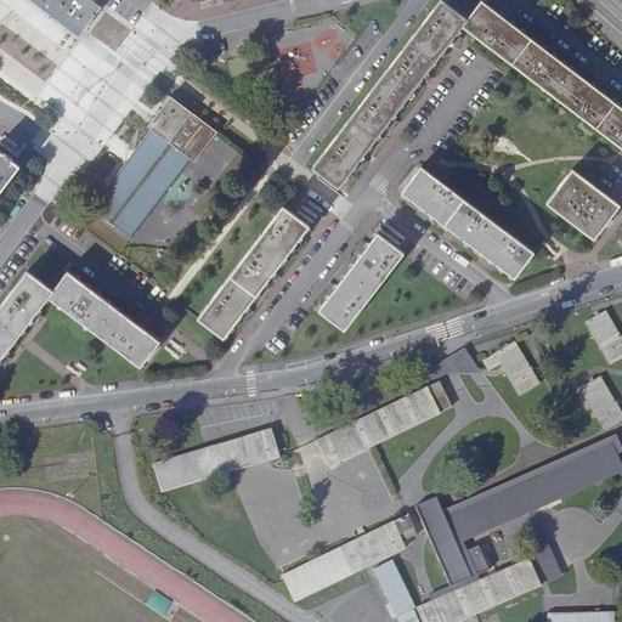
[(38,0),(83,34),(102,9),(95,3),(96,0),(38,0)]
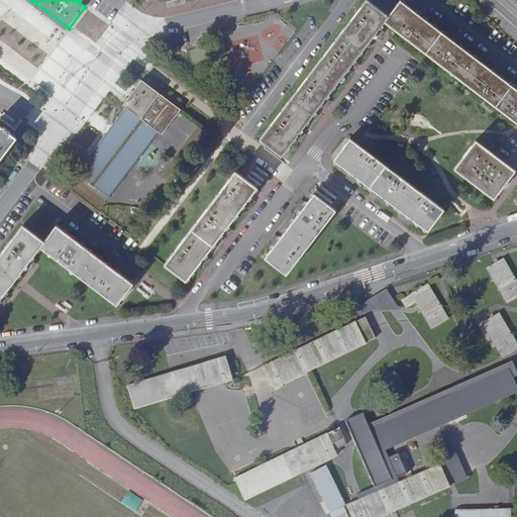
[(516,90),(498,76),(500,73),(495,69),(493,72),(488,68),(457,45),(459,42),(454,38),(452,41),(448,37),(422,18),(425,15),(419,11),(417,14),(413,11),(399,1),(387,16),(366,1),(259,141),(280,158),(294,139),(297,141),(301,135),(298,133),(320,104),(323,106),(327,101),(325,98),(346,69),(349,71),(353,66),(351,64),(373,34),(376,36),(380,31),(378,29),(384,22),(516,123),(516,90)]
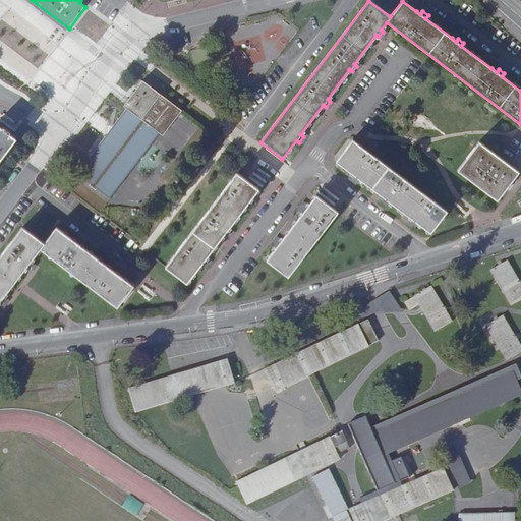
[(160,132),(179,108),(139,77),(120,103),(124,105),(74,170),(107,195),(158,130),(160,132)]
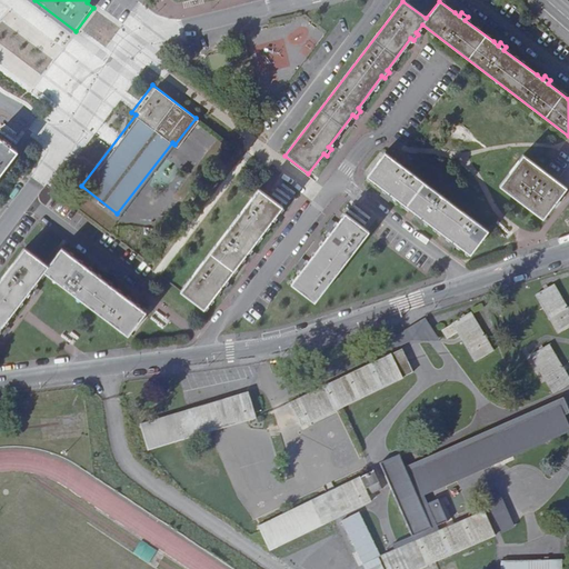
[(0,176),(17,155),(9,149),(10,147),(3,141),(1,143),(0,141),(0,176)]
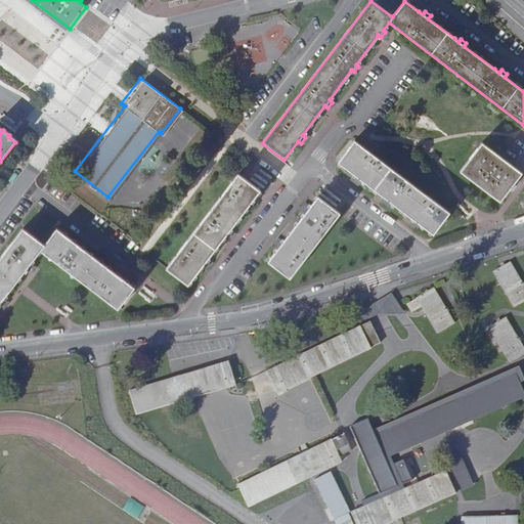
[(449,213),(354,141),(339,163),(356,176),(354,179),(360,183),(362,180),(386,199),(384,201),(389,205),(391,203),(416,220),(413,223),(419,228),(421,225),(433,234),(449,213)]
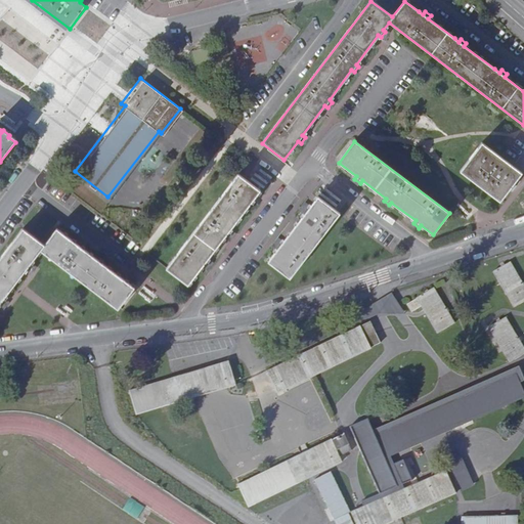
[(507,163),(482,143),(460,172),(500,203),(522,174),(507,163)]
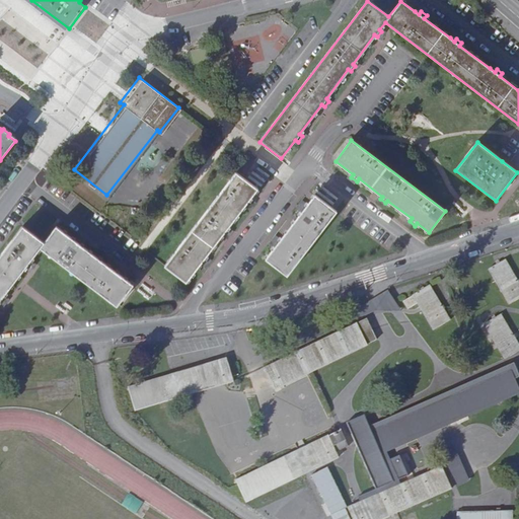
[(256,191),(235,174),(164,268),(186,284),(200,266),(203,268),(207,263),(204,261),(222,236),(224,238),(228,234),(225,231),(243,208),(245,210),(250,205),(247,203),(256,191)]
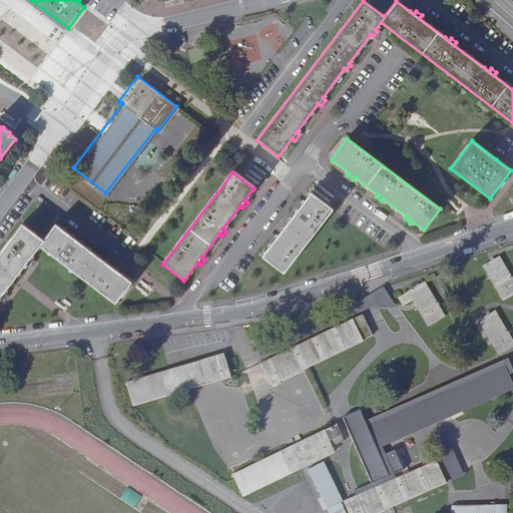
[(285,272),(333,209),(312,193),(303,205),(300,203),(296,208),(299,210),(276,240),(273,238),(269,243),(272,245),(264,255),(285,272)]
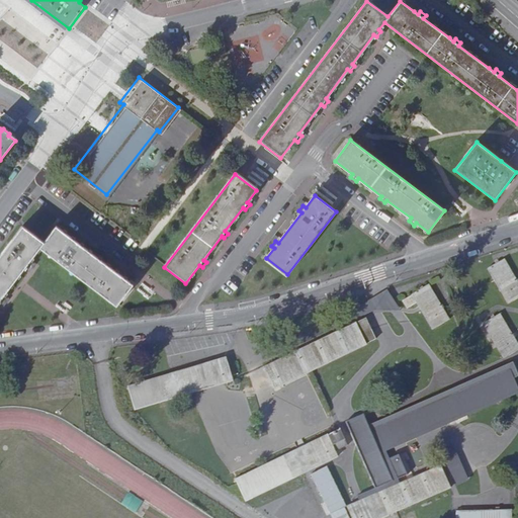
[(45,243),(41,247),(116,305),(133,283),(114,269),(116,267),(111,263),(109,265),(80,243),(82,241),(77,237),(75,239),(58,226),(45,243)]
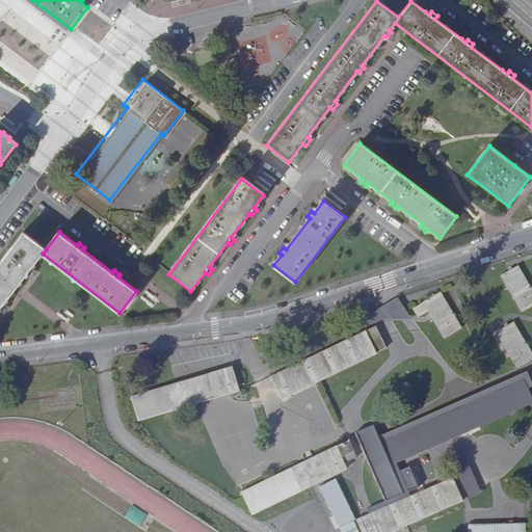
[(43,254),(46,249),(24,233),(0,263),(0,309),(1,308),(4,311),(7,304),(4,302),(16,288),(28,272),(31,274),(35,268),(32,266),(43,254)]
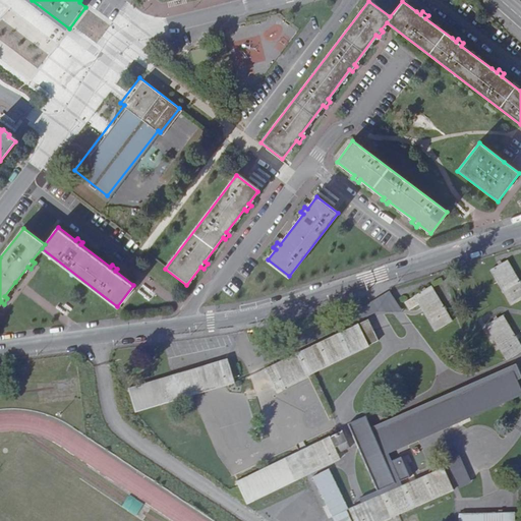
[(490,270),(512,305),(520,299),(520,281),(508,259),(490,270)]
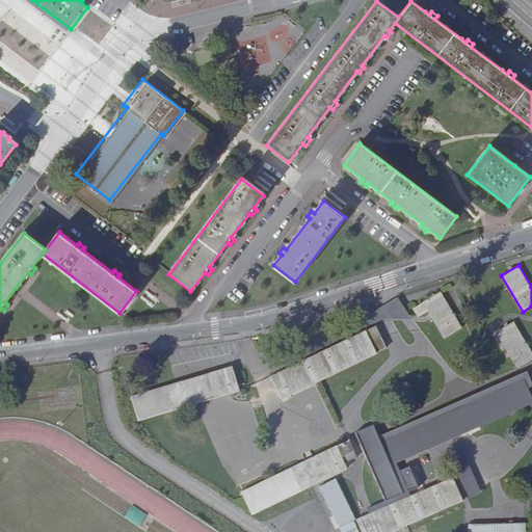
[(427,310),(445,339),(462,328),(441,292),(414,308),(418,316),(427,310)]
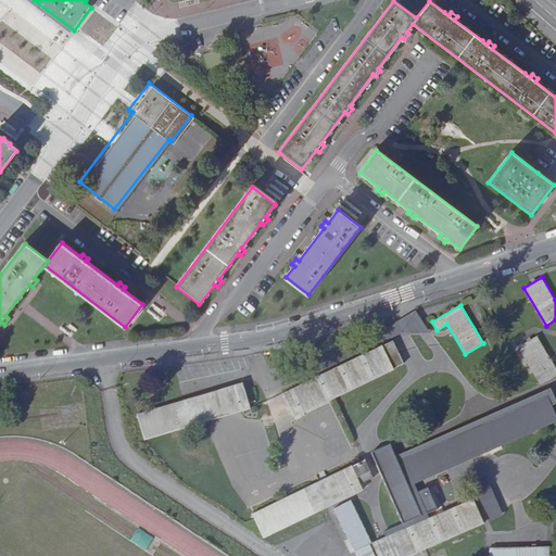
[(418,312),(380,328),(387,342),(425,325),(418,312)]
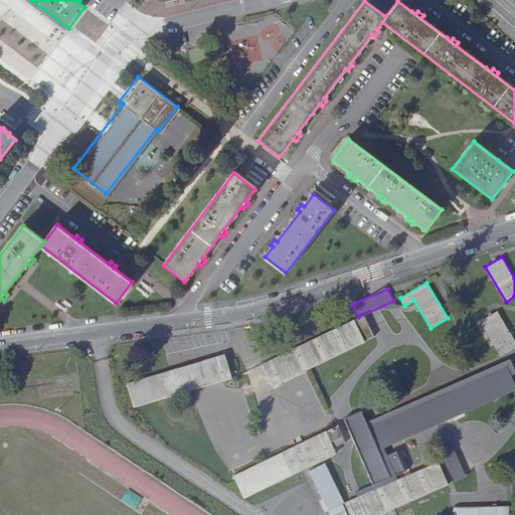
[(514,342),(497,312),(480,323),(500,357),(514,348),(514,342)]
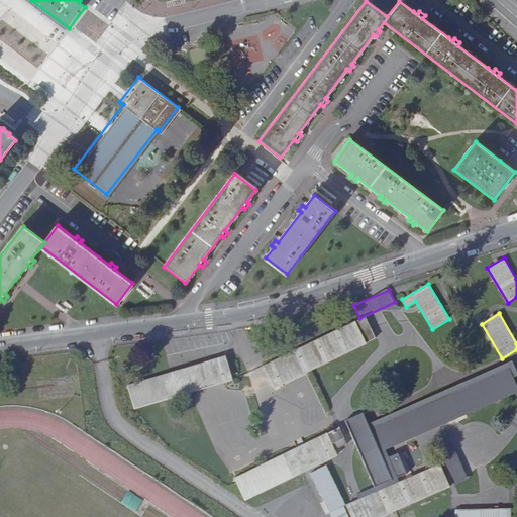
[(355,322),(263,367),(274,389),(366,345),(366,343),(376,339),(366,318),(355,323),(355,322)]
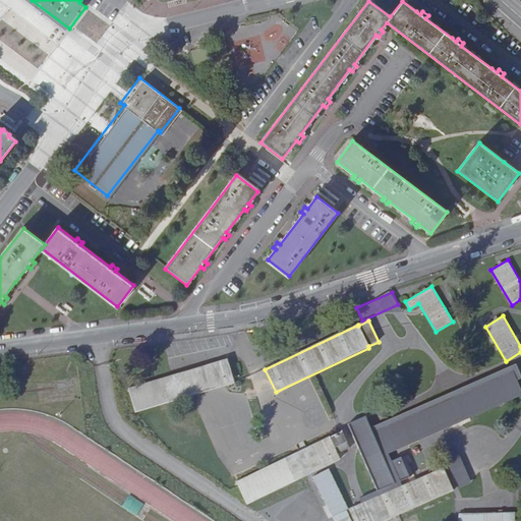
[(227,359),(129,389),(135,412),(235,383),(227,359)]
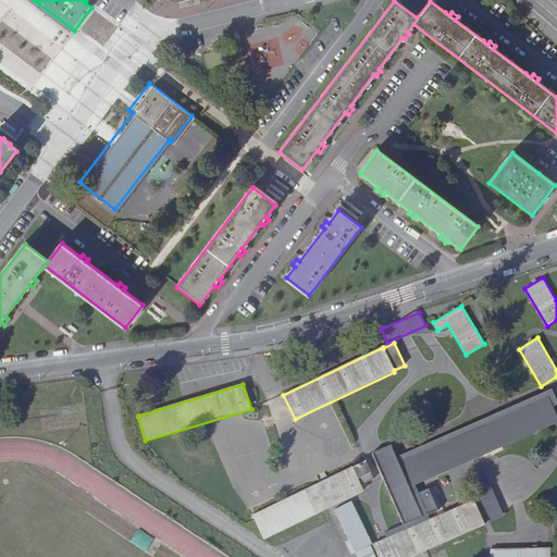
[(411,486),(556,422),(556,419),(547,398),(496,420),(494,415),(480,421),(483,426),(403,461),(409,475),(407,477),(400,462),(383,470),(405,519),(422,511),(411,486)]
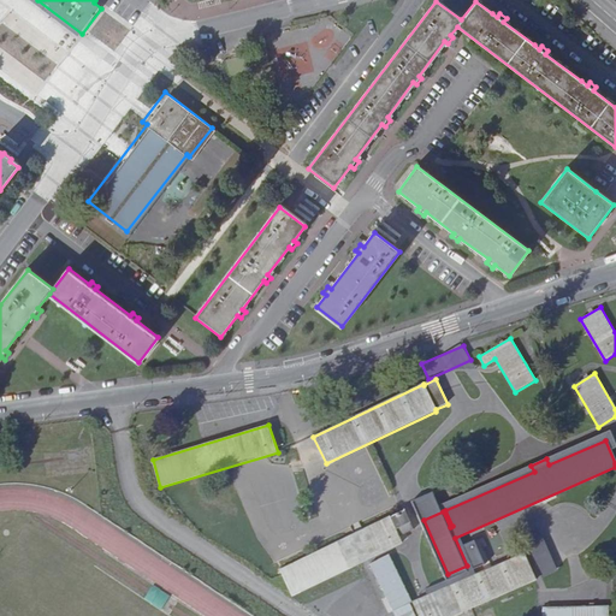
[(279,570),(292,598),(403,544),(400,537),(413,529),(404,510),(279,570)]
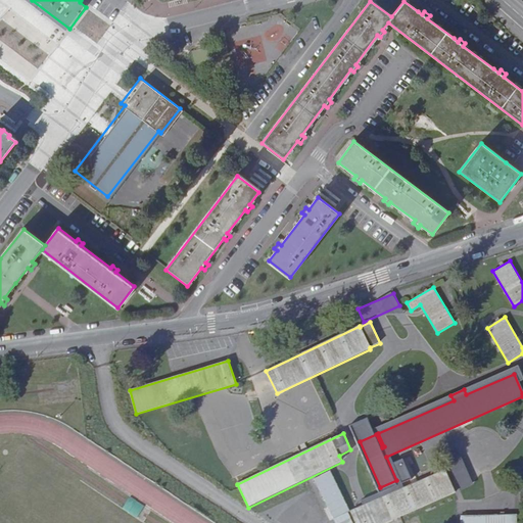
[(447,455),(459,489),(472,485),(461,450),(447,455)]
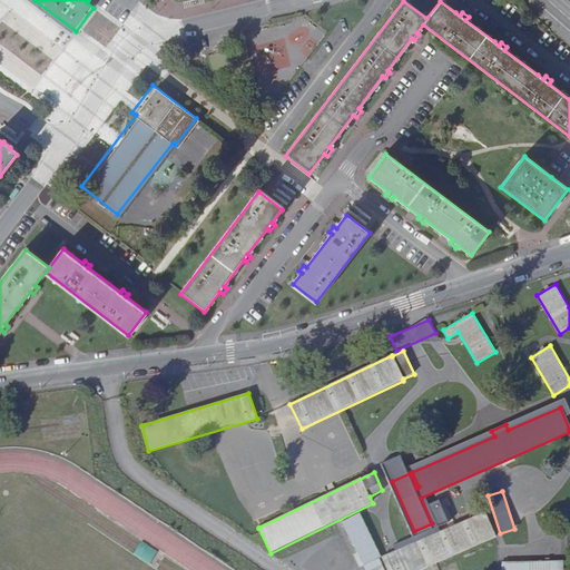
[(386,569),(361,512),(342,521),(364,569),(386,569)]
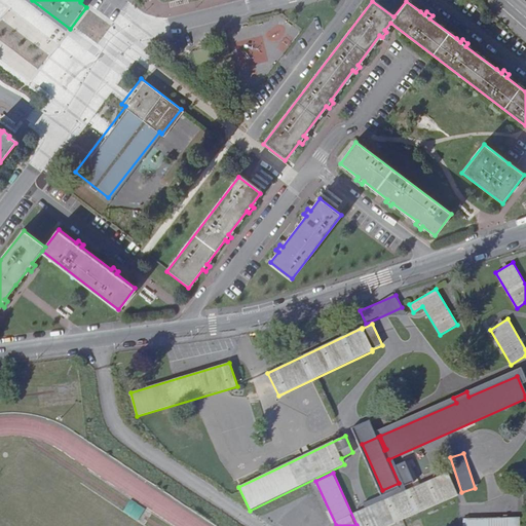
[(388,525),(401,521),(458,495),(448,473),(352,515),(357,525),(388,525)]
